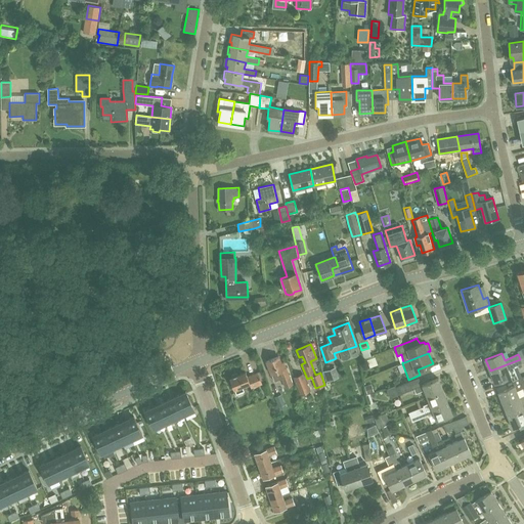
[(281,363),(278,356),(266,361),(274,382),(281,379),(285,387),(293,384),(284,362),(281,363)]
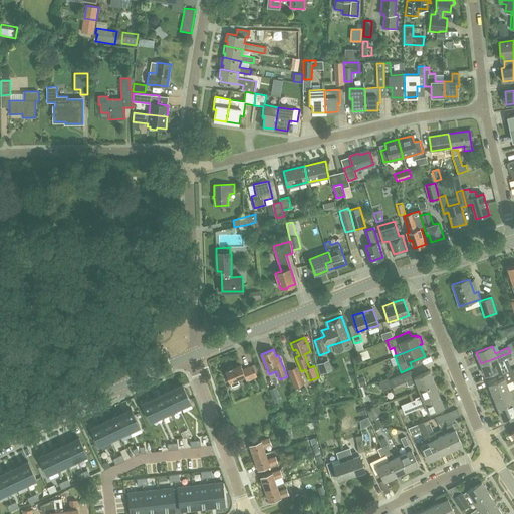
[(510,352),(481,363),(486,375),(501,369),(499,363),(504,360),(504,359),(512,356),(510,352)]
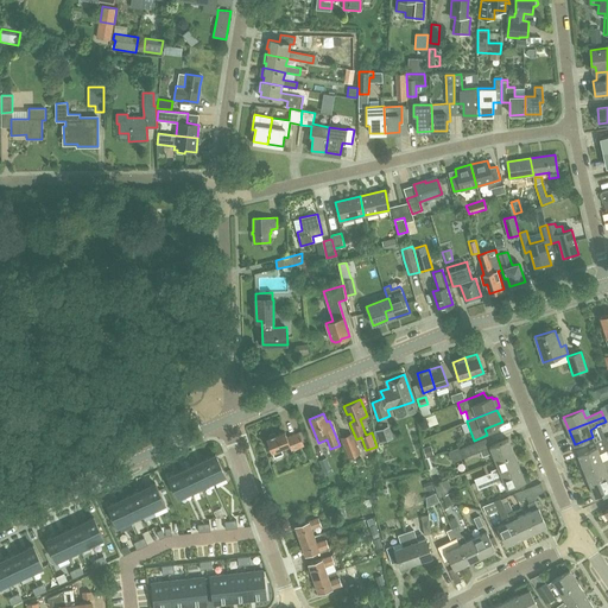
[(379,443),(393,438),(388,425),(374,430),(379,443)]
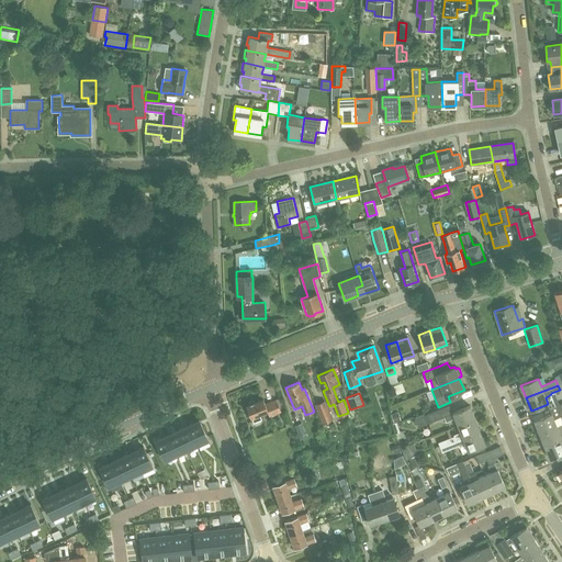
[(266,404),(263,398),(255,402),(254,401),(249,402),(249,404),(246,406),(251,417),(254,422),(261,418),(260,414),(268,411),(269,416),(281,411),(277,400),(266,404)]
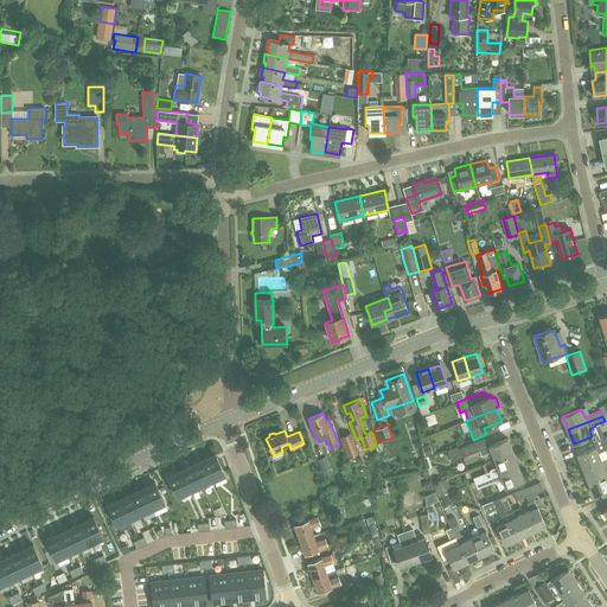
[(347,458),(359,453),(351,432),(339,436),(347,458)]
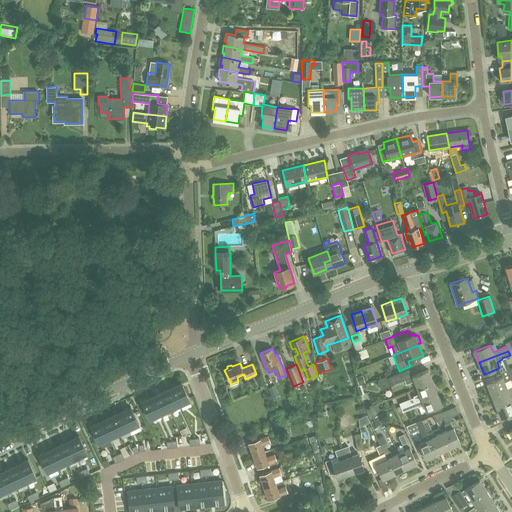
[(502,377),(487,383),(491,395),(507,388),(504,382),(511,379),(510,379),(511,377),(511,367),(501,372),(502,377)]
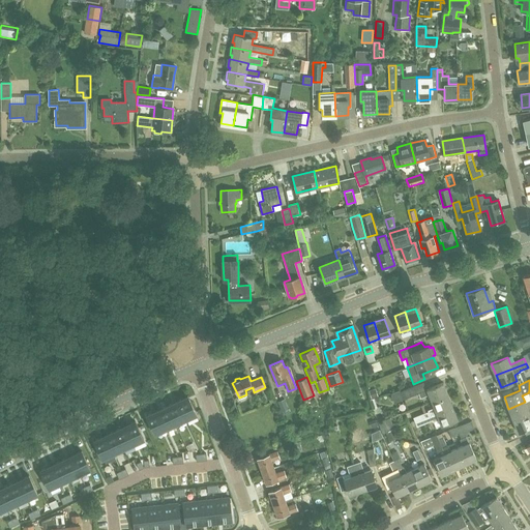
[(427,389),(418,392),(420,398),(430,394),(432,401),(448,394),(443,382),(427,389)]
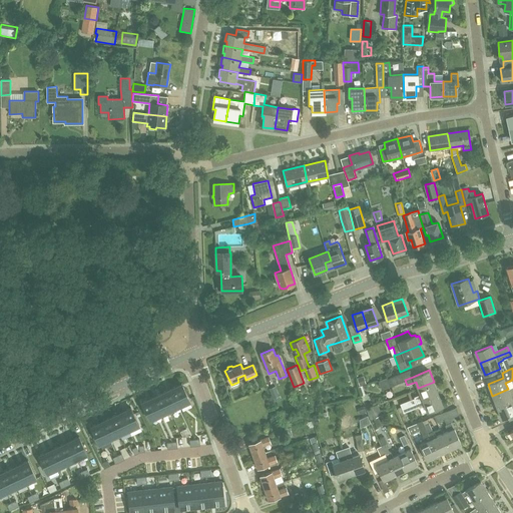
[(388,379),(387,377),(378,381),(382,390),(402,382),(399,374),(388,379)]
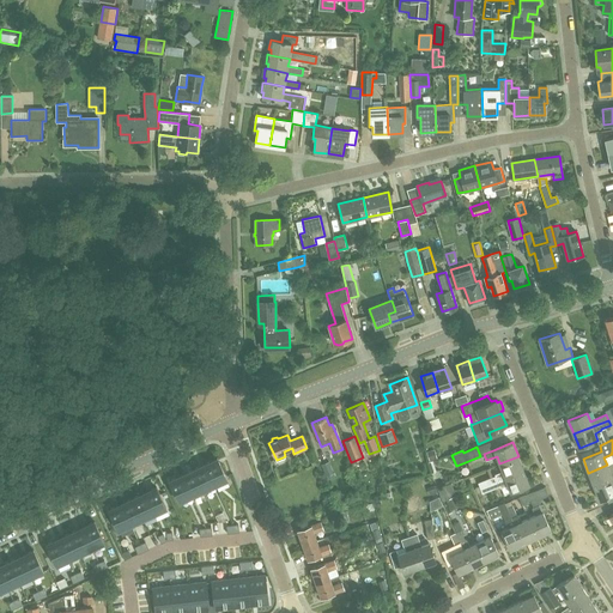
[(430,461),(432,461),(437,459),(435,449),(428,451),(430,461)]
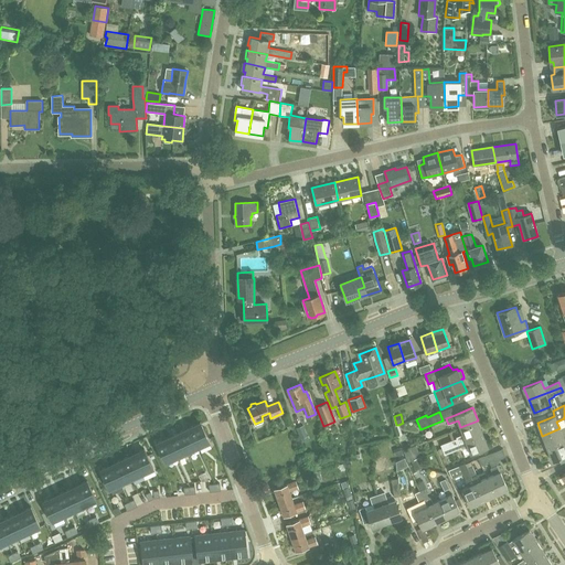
[(438,450),(482,434),(478,420),(460,427),(462,434),(456,437),(457,438),(440,445),(441,448),(438,449),(438,450)]
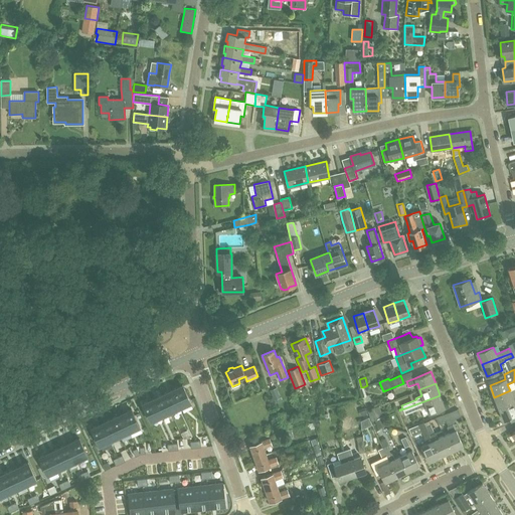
[(191,403),(183,385),(173,390),(181,408),(191,403)]
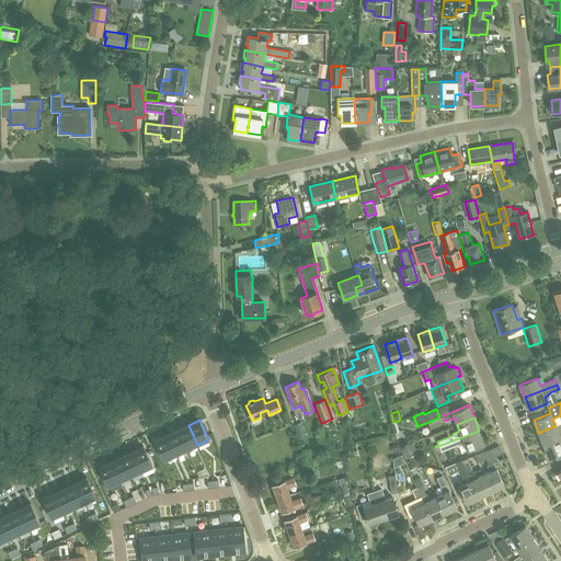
[(298,435),(306,433),(301,422),(294,425),(298,435)]
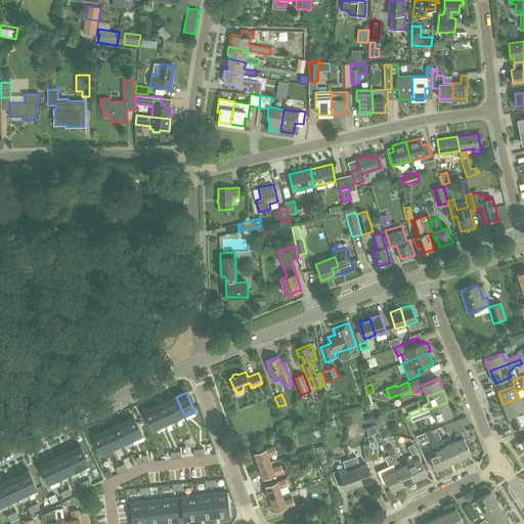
[(374,417),(376,417),(372,404),(374,404),(369,394),(367,394),(365,395),(369,404),(368,404),(374,417)]
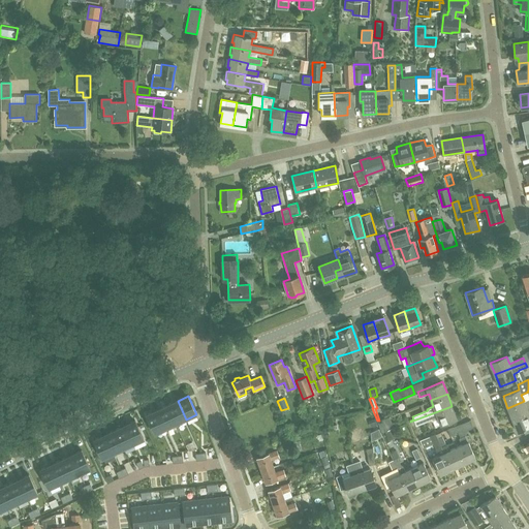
[(528,399),(524,401),(507,408),(512,419),(528,413),(528,399)]
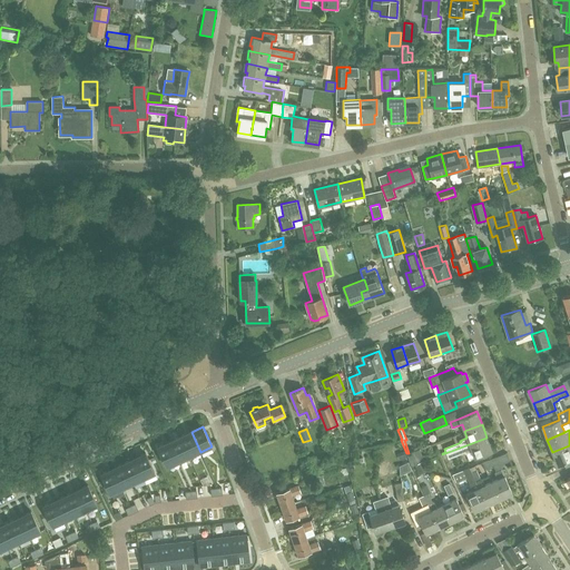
[(180,436),(189,457),(200,452),(192,432),(180,436)]
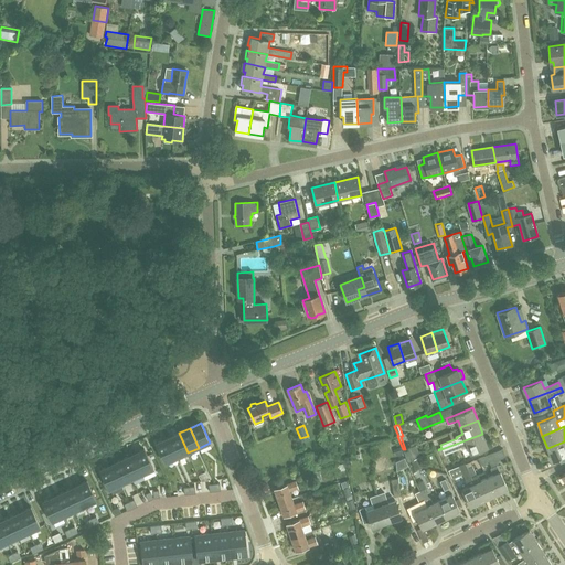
[(179,433),(168,438),(177,458),(188,452),(179,433)]
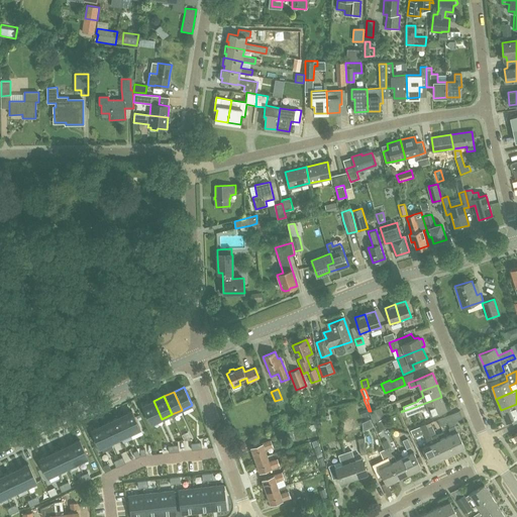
[(430,415),(446,408),(441,397),(401,412),(403,416),(406,414),(407,416),(421,410),(422,411),(428,409),(430,415)]
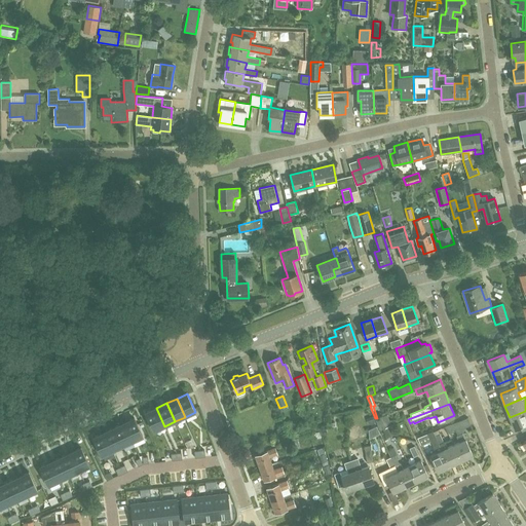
[(156,408),(146,412),(154,430),(164,426),(156,408)]
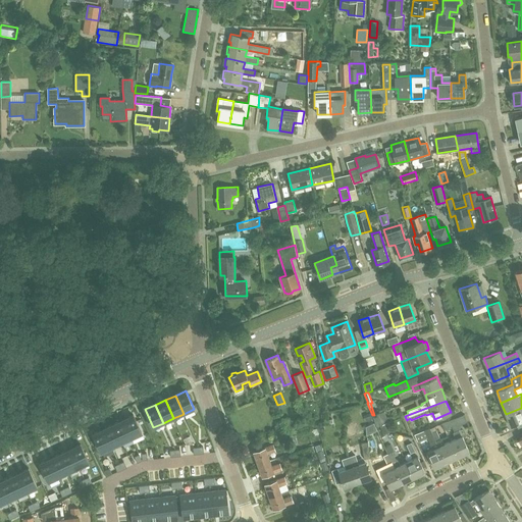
[(521,408),(506,414),(511,426),(517,423),(519,428),(521,427),(520,422),(521,421),(521,408)]
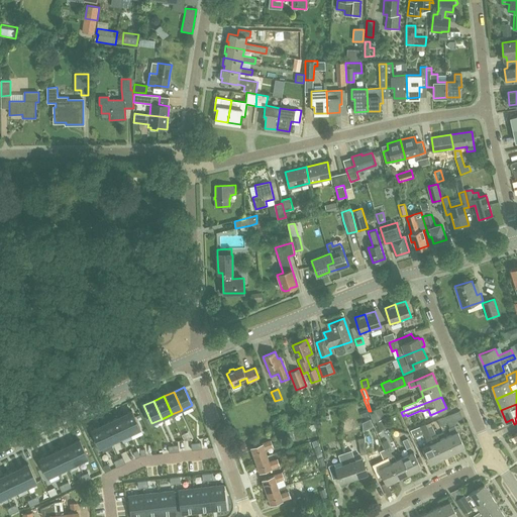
[(371,411),(369,411),(372,418),(374,423),(378,421),(376,417),(377,416),(376,415),(382,413),(380,407),(372,411),(371,411)]
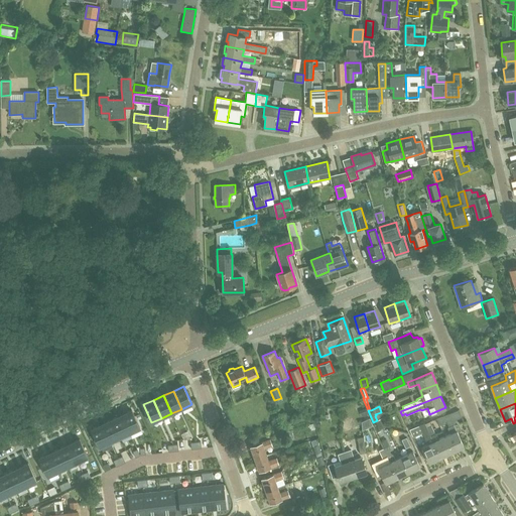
[(366,408),(359,410),(361,416),(368,414),(366,408)]
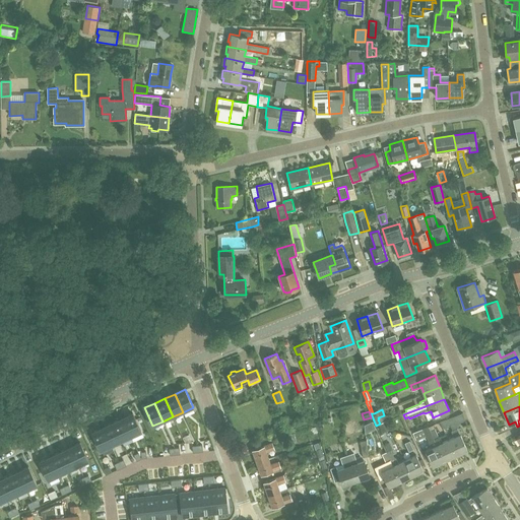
[(141,432),(133,413),(123,418),(131,437),(141,432)]
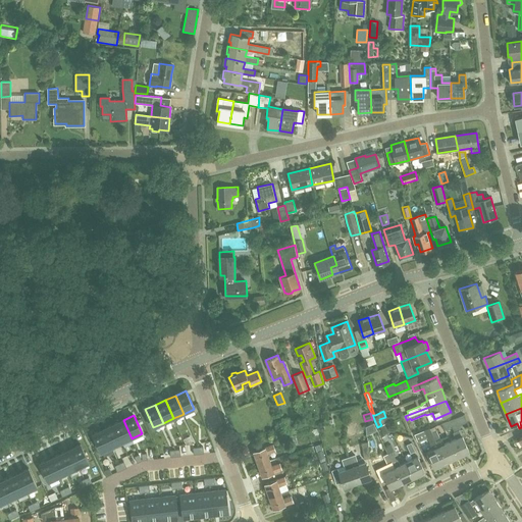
[(450,441),(458,457),(469,452),(462,435),(454,419),(441,423),(445,429),(452,426),(455,432),(454,432),(456,438),(450,441)]
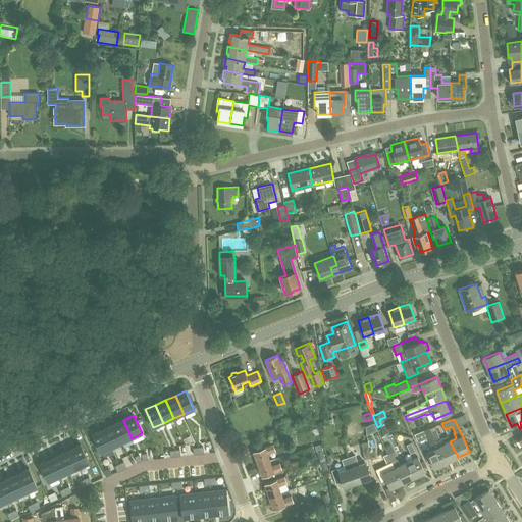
[(113,424),(121,442),(132,438),(123,420),(113,424)]
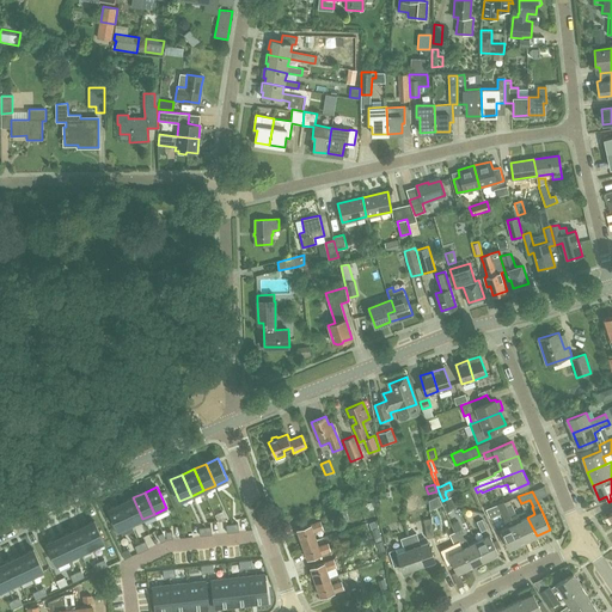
[(450,509),(460,505),(456,495),(446,500),(450,509)]
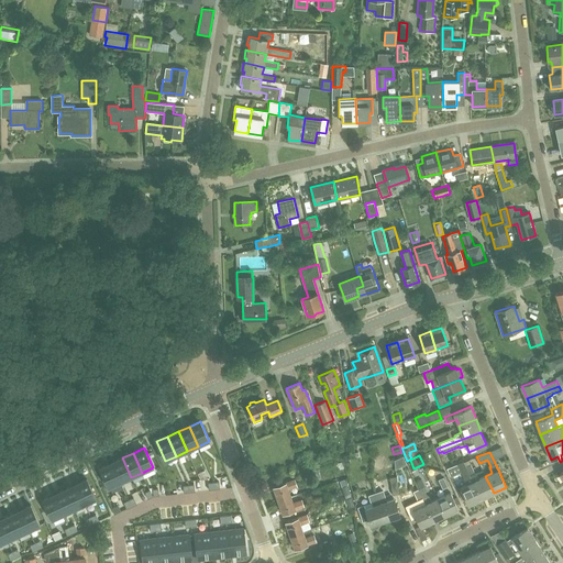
[(122,457),(111,463),(120,483),(131,477),(122,457)]
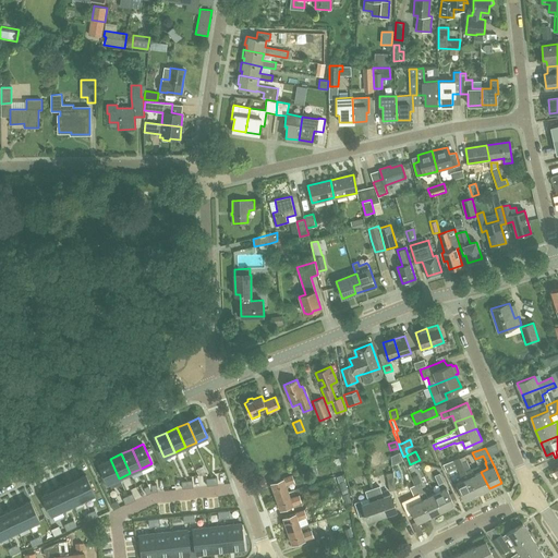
[(477,495),(462,462),(460,458),(453,460),(463,481),(457,484),(464,500),(477,495)]
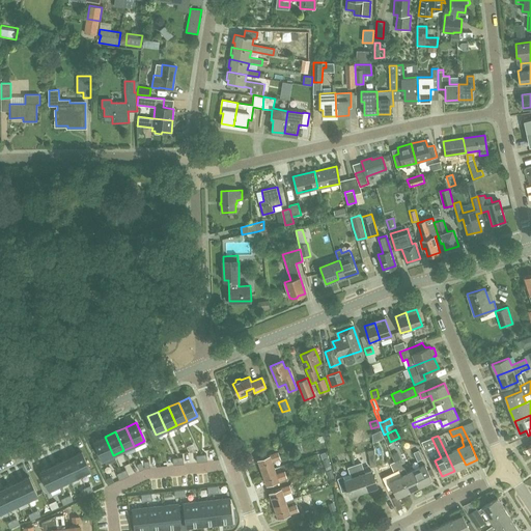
[(103,459),(113,455),(105,437),(94,441),(103,459)]
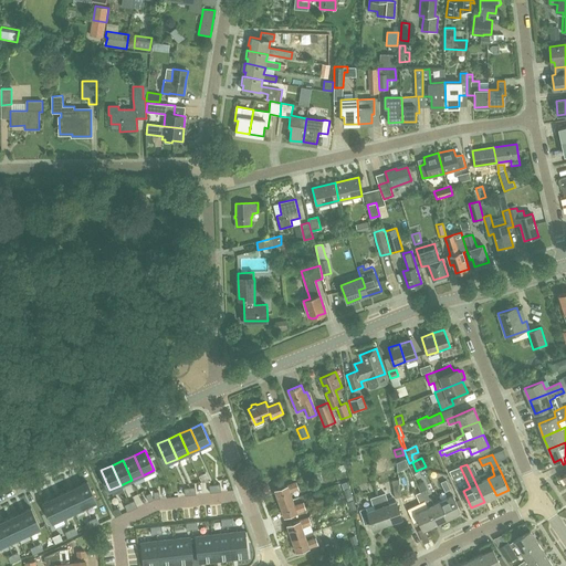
[(469,469),(484,502),(496,495),(488,479),(482,482),(479,475),(478,475),(473,467),(469,469)]
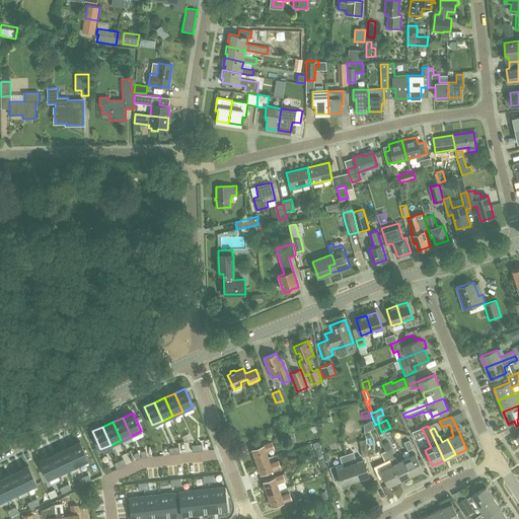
[(362,456),(368,455),(366,439),(359,440),(362,456)]
